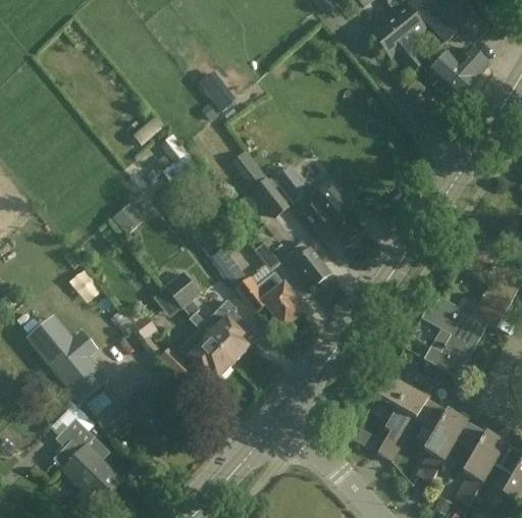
[(397,13),(371,34),(386,53),(390,50),(411,75),(426,63),(410,43),(426,29),(409,6),(403,0),(393,0),(389,3),(397,13)]
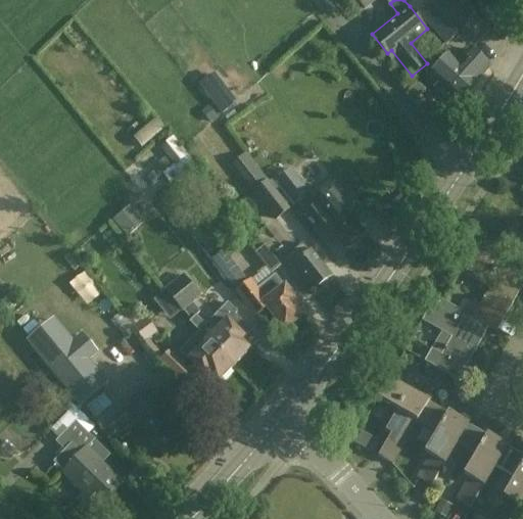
[(413,0),(409,4),(446,43),(467,21),(445,0),(413,0)]
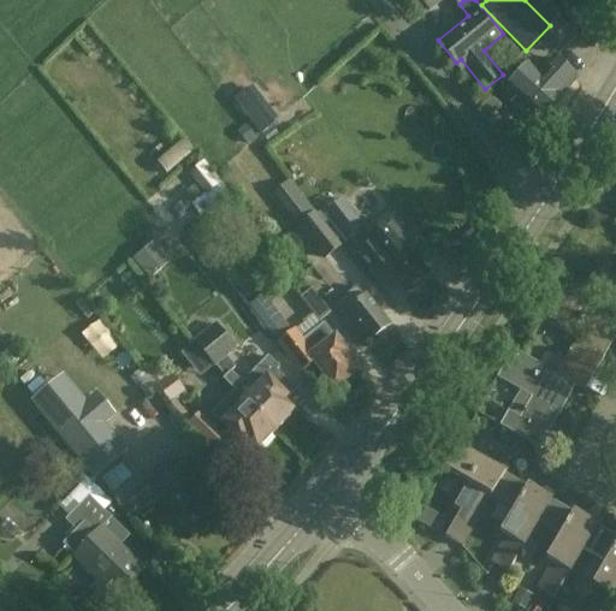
[(552,55),(539,71),(538,72),(545,78),(535,89),(540,94),(528,108),(542,122),(564,96),(562,94),(576,77),(552,55)]
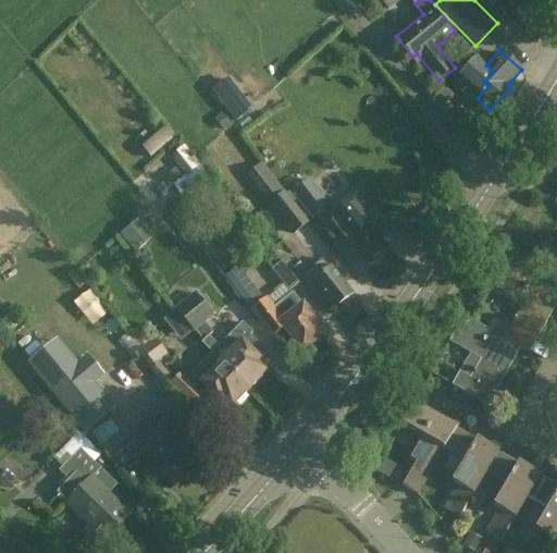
[(474,102),(478,98),(489,85),(484,81),(493,71),(486,65),(487,64),(473,51),(460,66),(466,71),(454,84),(474,102)]
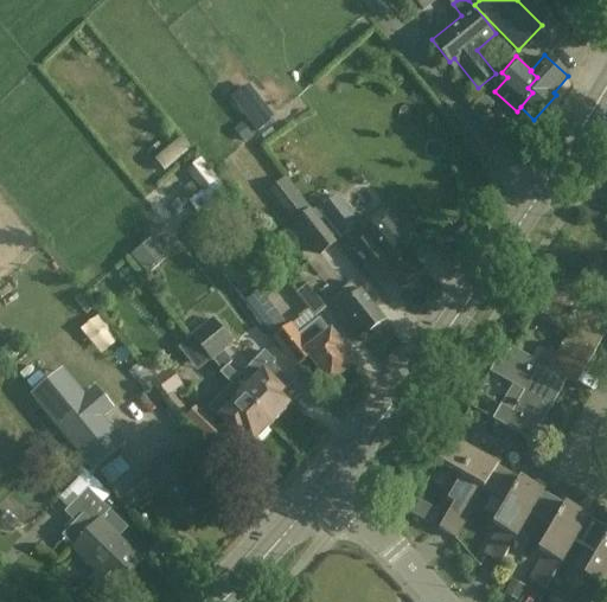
[(192,180),(181,189),(198,210),(228,189),(202,155),(187,167),(202,187),(199,190),(192,180)]
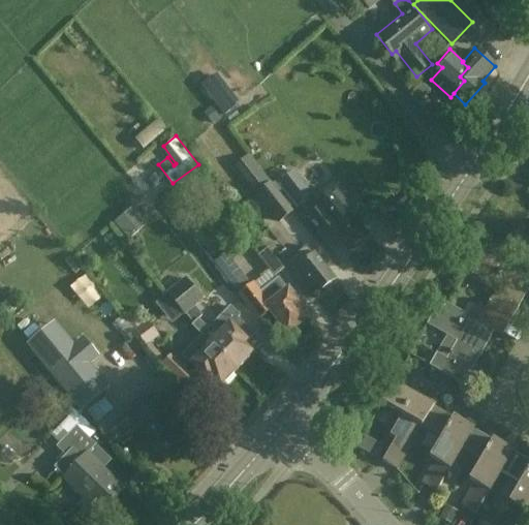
[(235,163),(280,220),(293,209),(292,207),(294,205),(275,180),(273,181),(249,152),(235,163)]
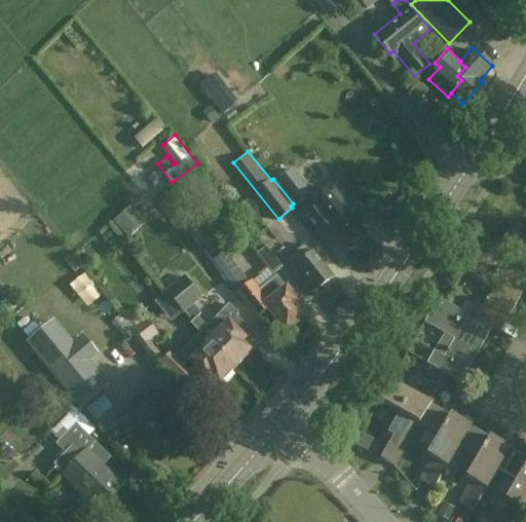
[(292,169),(278,180),(296,202),(310,190),(292,169)]
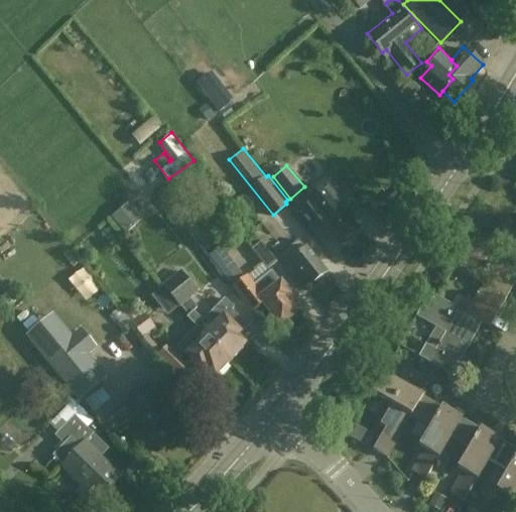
[(317,218),(339,243),(341,242),(345,242),(349,238),(349,235),(358,228),(346,214),(349,211),(326,183),(306,201),(319,216),(317,218)]
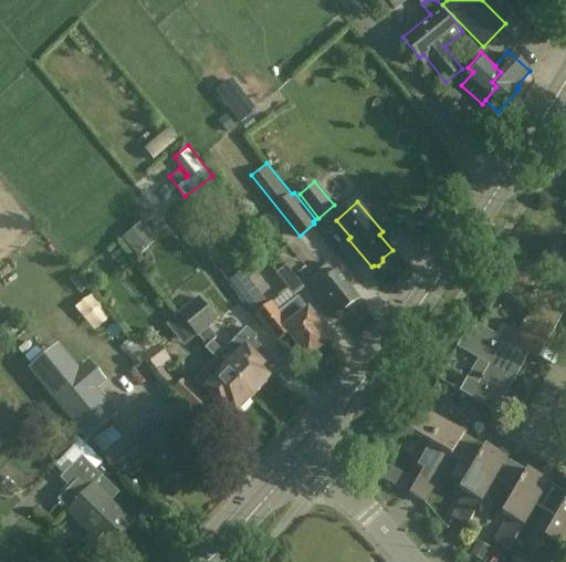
[(123,235),(138,252),(150,242),(135,225),(123,235)]
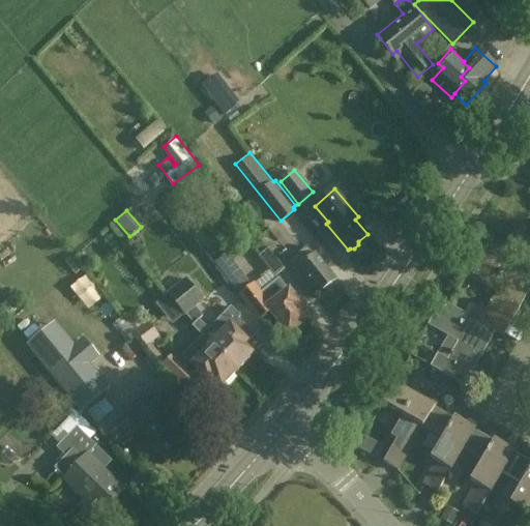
[(190,232),(213,261),(219,256),(197,227),(190,232)]
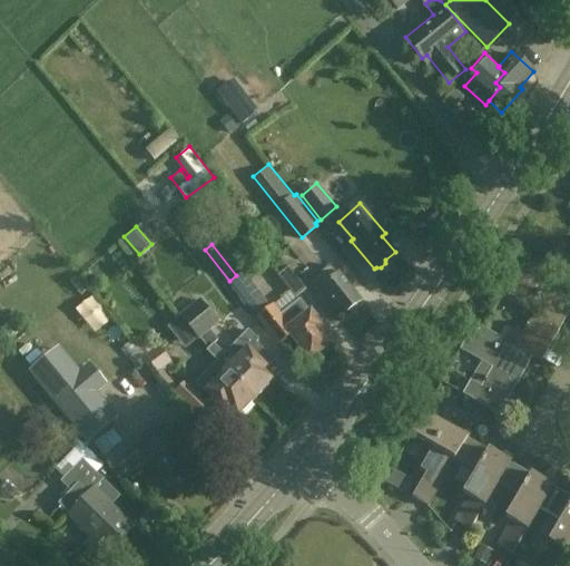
[(332,301),(342,313),(361,298),(340,271),(337,273),(328,263),(308,279),(317,289),(330,303),(332,301)]
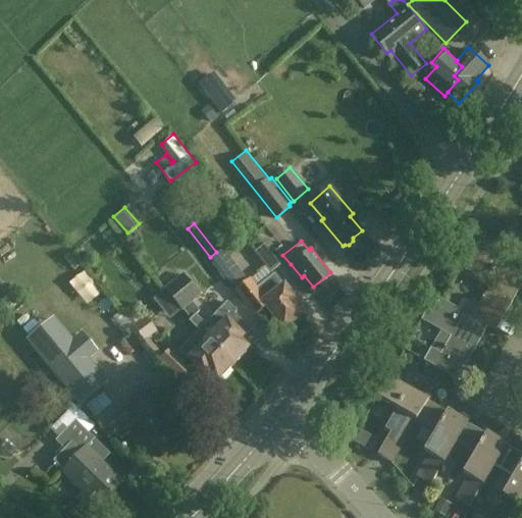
[(468,297),(462,308),(486,324),(494,328),(521,280),(521,272),(472,245),(459,269),(488,286),(478,303),(468,297)]
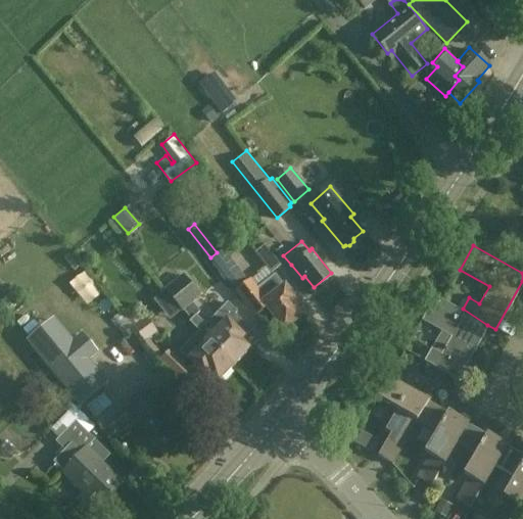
[(297,301),(286,286),(285,286),(275,274),(258,286),(251,277),(248,279),(224,247),(217,252),(210,257),(235,289),(236,289),(255,314),(267,304),(284,327),(302,314),(295,304),(297,301)]
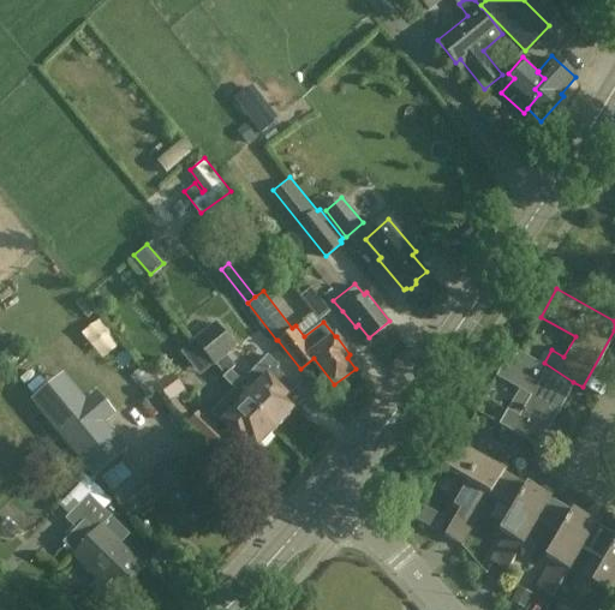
[(237,346),(215,320),(193,338),(214,363),(216,362),(224,371),(234,363),(227,353),(237,346)]
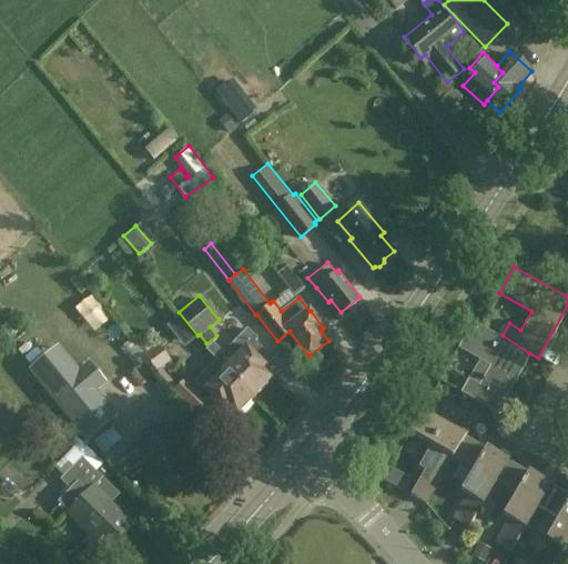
[(460,390),(497,411),(529,353),(503,335),(473,319),(457,345),(489,364),(479,382),(468,376),(460,390)]
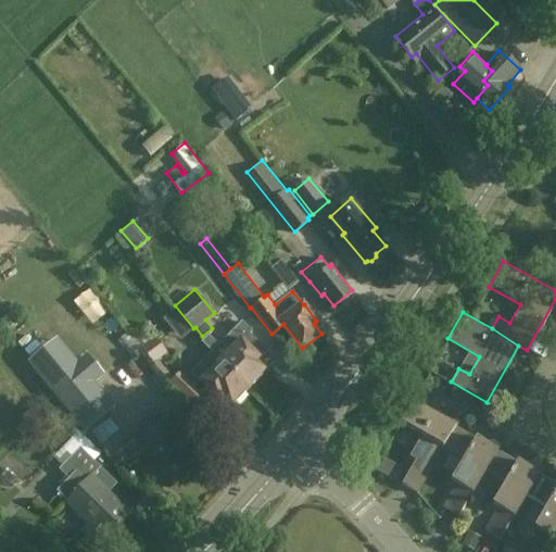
[(218,342),(207,333),(201,340),(212,351),(220,359),(249,386),(265,368),(256,360),(267,349),(250,331),(252,329),(241,318),(218,342)]
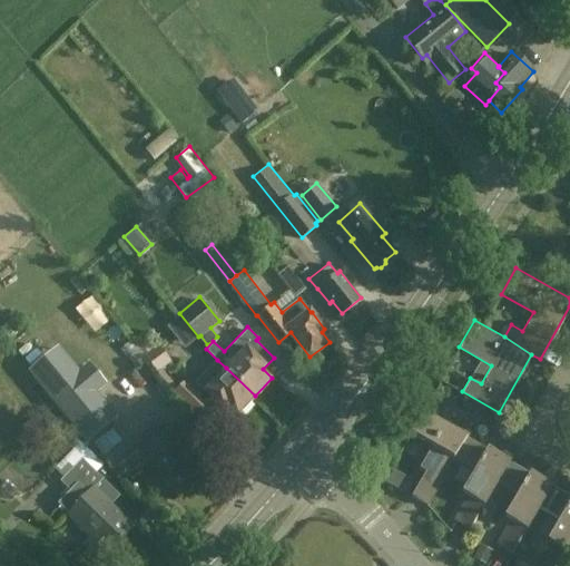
[(87,362),(75,372),(58,351),(36,369),(89,433),(110,416),(90,391),(101,381),(87,362)]
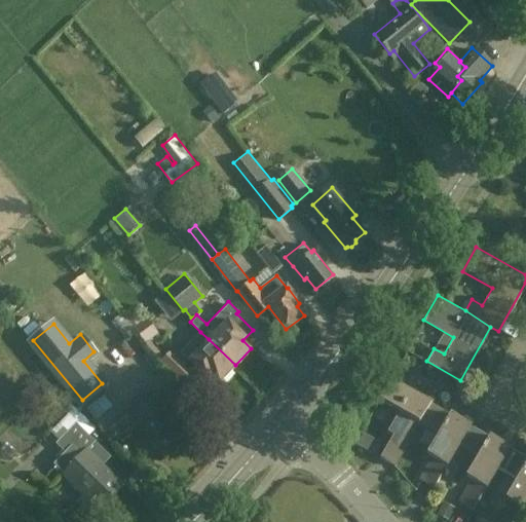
[(211,373),(219,381),(235,365),(209,339),(200,332),(181,351),(208,377),(211,373)]
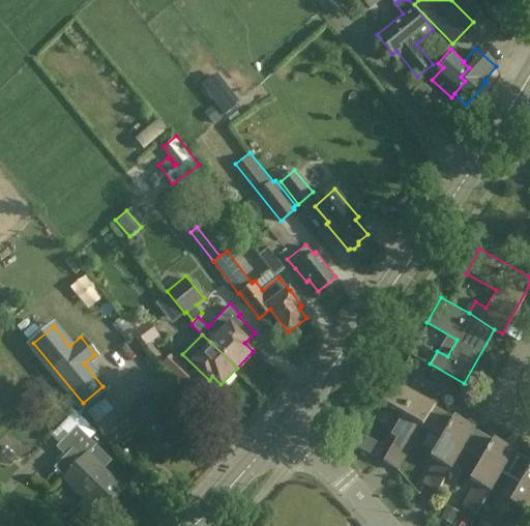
[(171,352),(163,361),(177,376),(186,367),(171,352)]
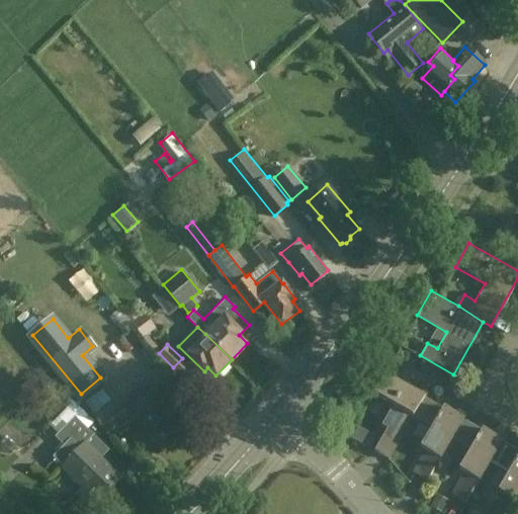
[(386,427),(374,448),(389,456),(412,415),(423,395),(384,372),(372,393),(393,404),(381,424),(386,427)]
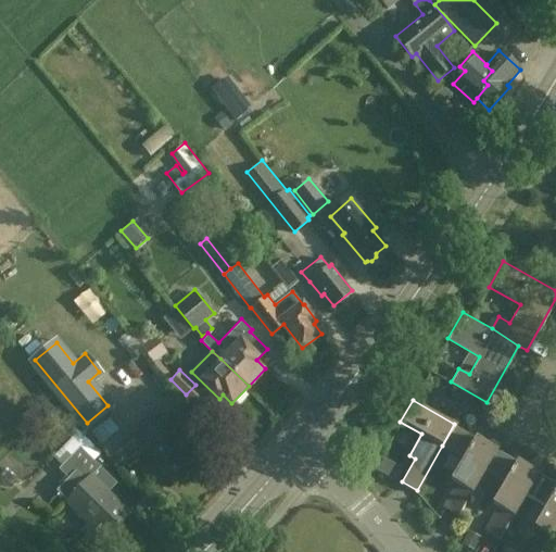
[(138,424),(138,402),(123,402),(123,424),(138,424)]
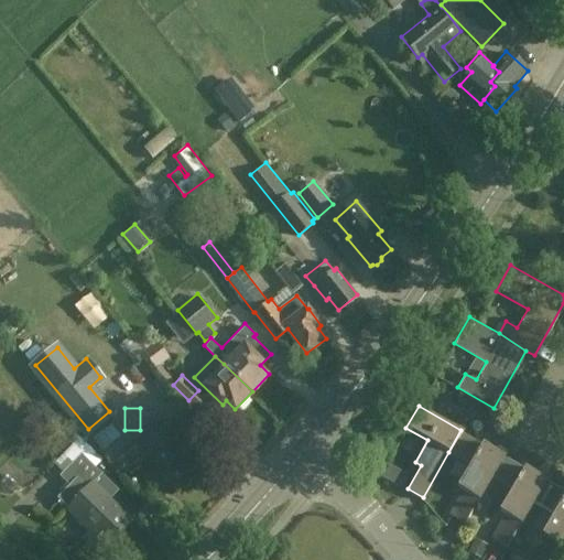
[(144,440),(174,474),(172,476),(173,477),(198,454),(167,418),(141,441),(142,442),(144,440)]
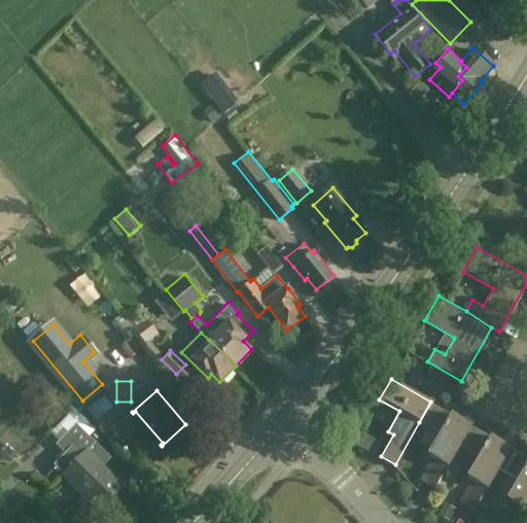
[(107,392),(86,409),(103,431),(125,415),(107,392)]
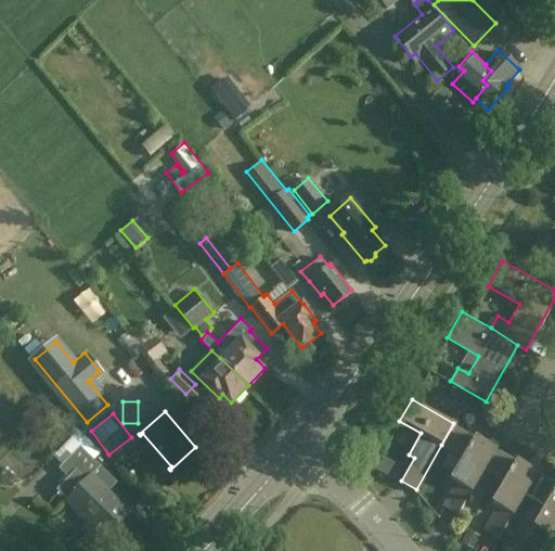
[(462,457),(450,477),(455,481),(442,504),(457,513),(482,469),(495,447),(453,423),(441,445),(462,457)]
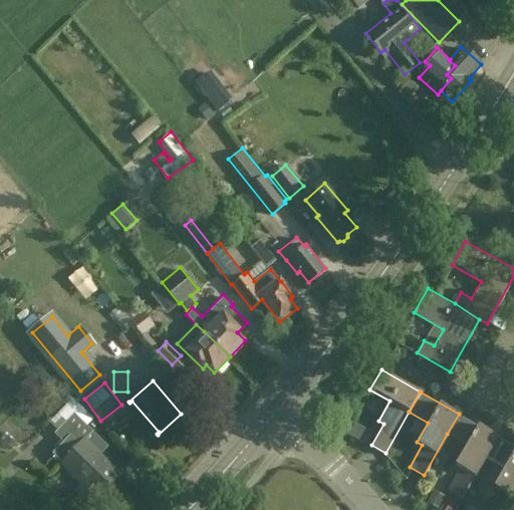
[(95,448),(104,440),(75,411),(54,432),(60,438),(51,446),(55,450),(53,451),(81,480),(75,486),(90,500),(96,494),(97,495),(119,472),(95,448)]
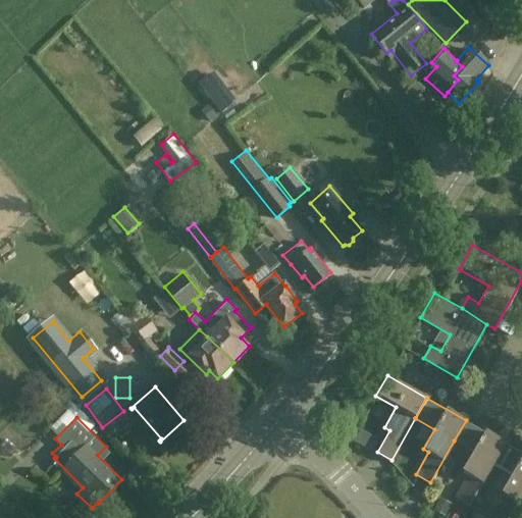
[(454,441),(473,452),(462,471),(467,474),(455,497),(469,505),(493,463),(505,443),(466,420),(454,441)]
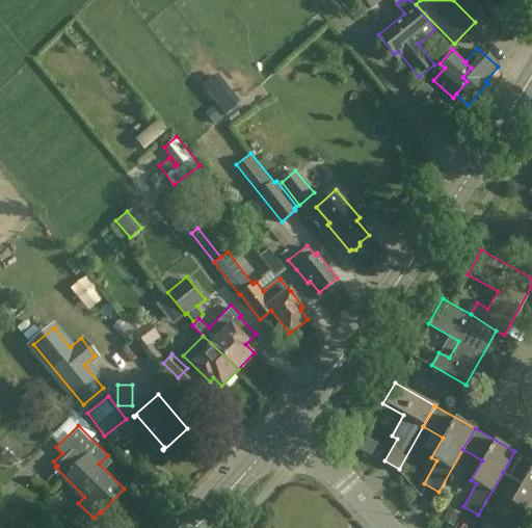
[(531,460),(514,451),(503,472),(522,482),(510,503),(515,506),(503,527),(523,527),(531,512),(531,460)]
